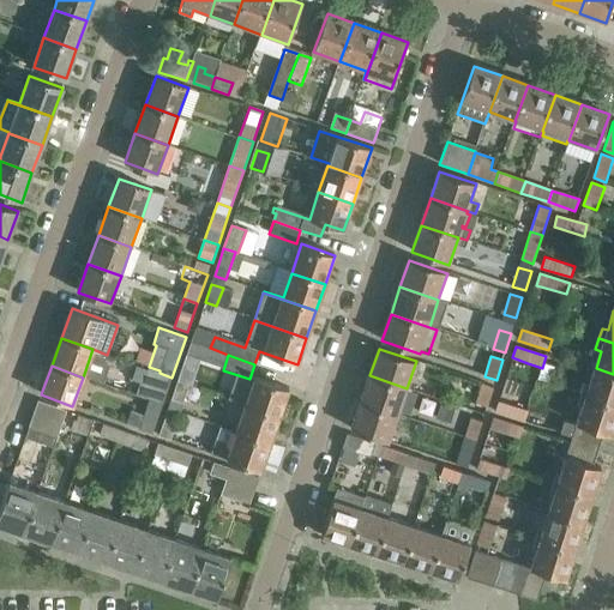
[(581,393),(581,394),(613,404),(613,374),(596,368),(590,385),(581,382),(578,393),(581,393)]
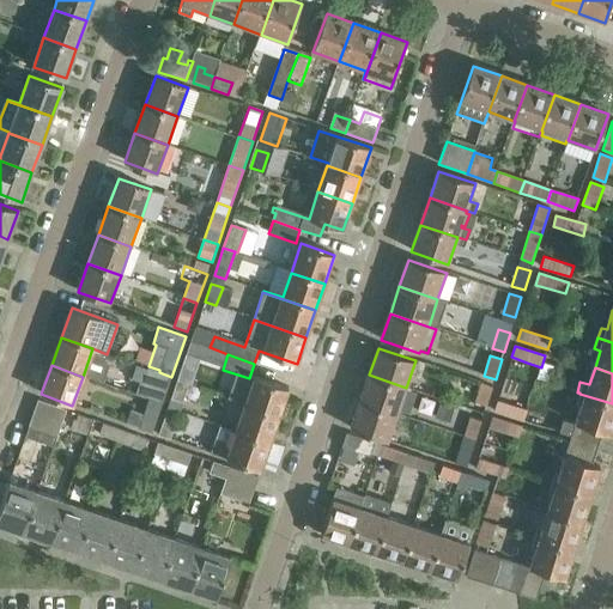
[(171,377),(159,372),(153,388),(167,393),(171,377)]
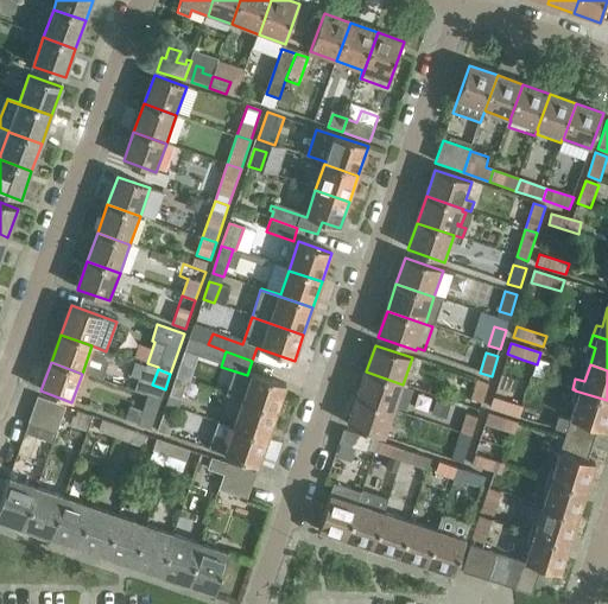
[(366,372),(358,399),(393,411),(403,385),(366,372)]
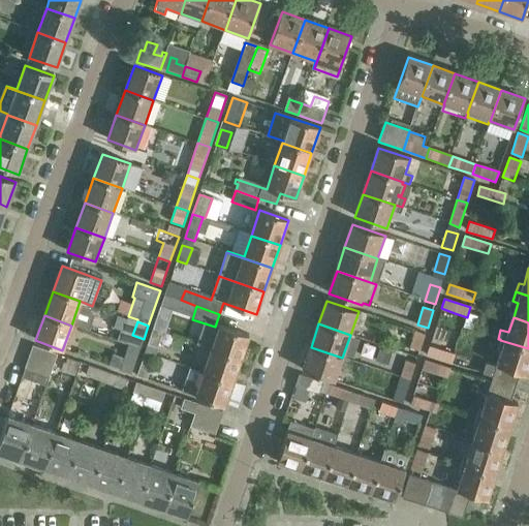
[(220,326),(212,350),(241,360),(249,336),(220,326)]
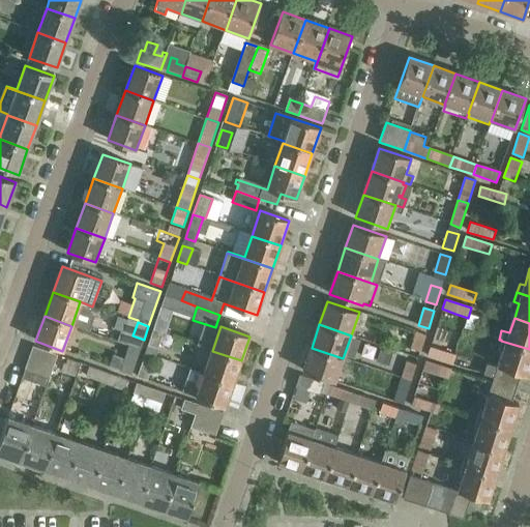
[(394,335),(407,340),(409,332),(415,334),(411,349),(420,352),(427,335),(398,326),(394,335)]
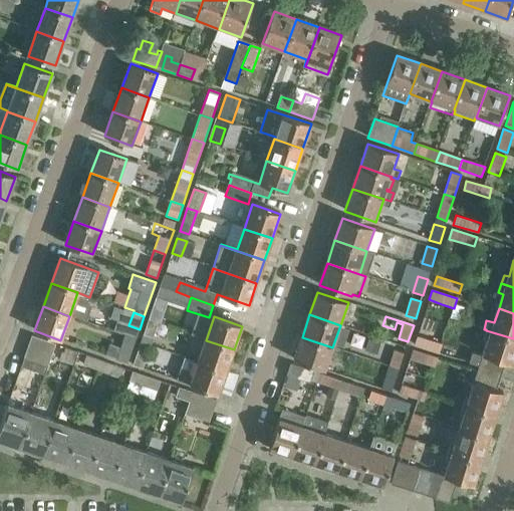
[(149,320),(141,343),(151,347),(159,323),(149,320)]
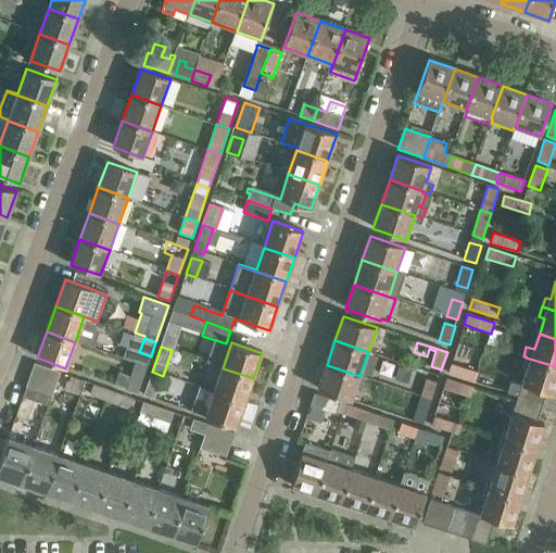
[(555,387),(555,366),(526,357),(522,366),(529,368),(523,386),(512,381),(507,393),(543,404),(546,392),(554,394),(555,387)]
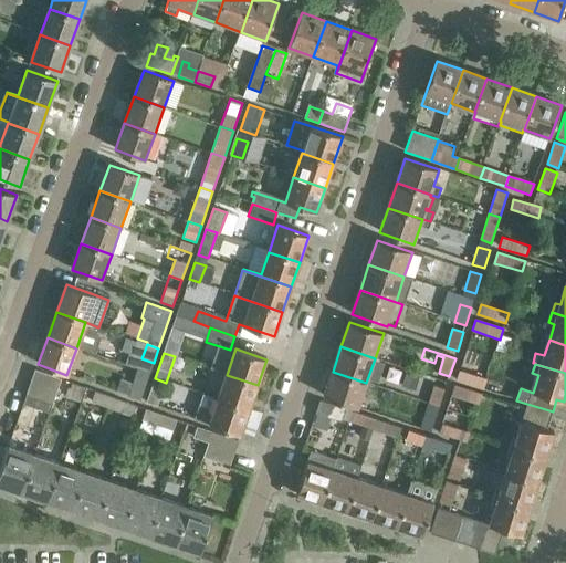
[(35,369),(30,384),(56,393),(61,378),(35,369)]
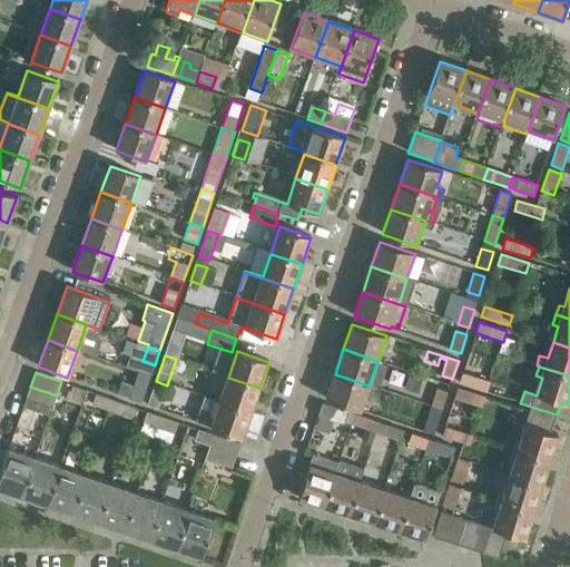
[(129,400),(141,403),(150,377),(139,372),(129,400)]
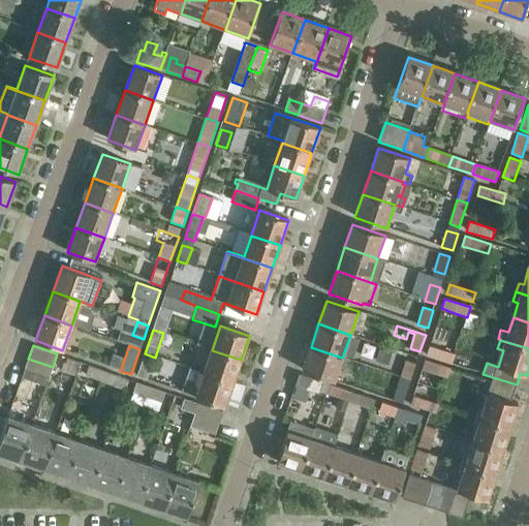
[(427,357),(453,365),(456,354),(430,346),(427,357)]
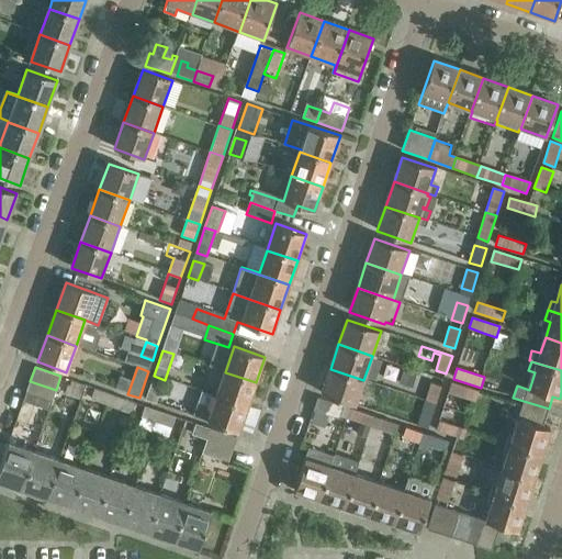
[(363,380),(330,369),(322,393),(356,405),(363,380)]
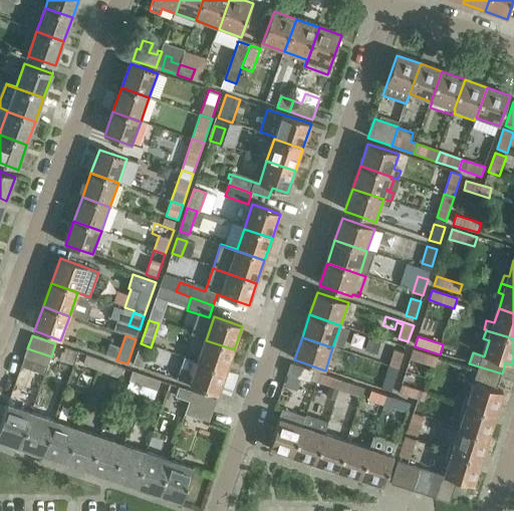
[(368,339),(365,350),(377,355),(381,344),(368,339)]
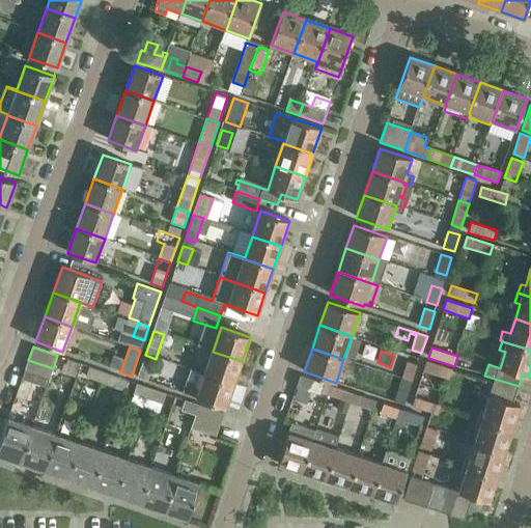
[(213,352),(204,376),(233,385),(242,361),(213,352)]
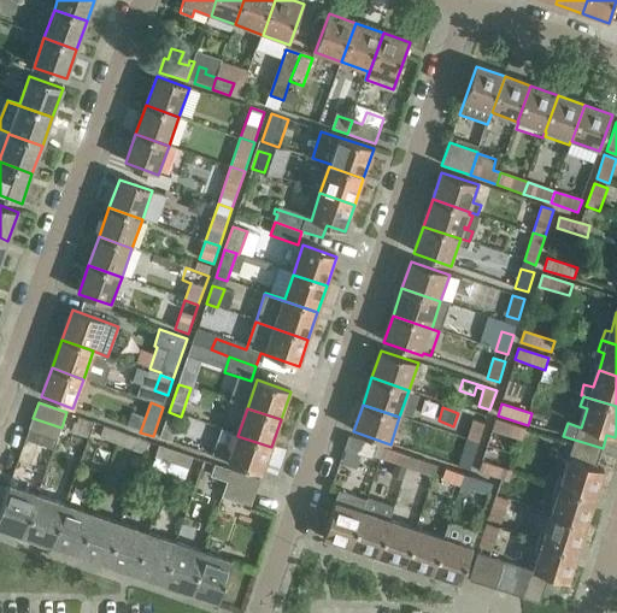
[(181,417),(169,412),(159,438),(171,443),(181,417)]
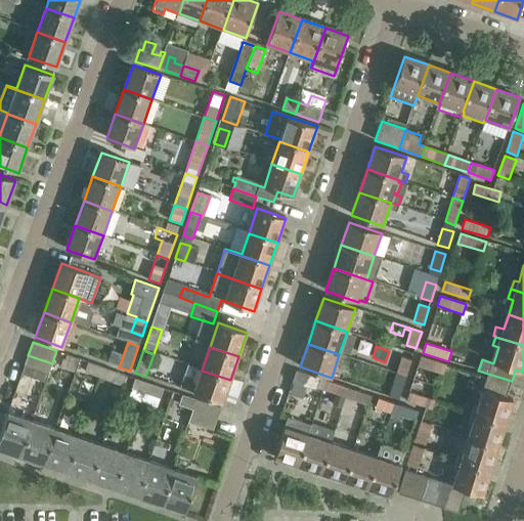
[(60,368),(75,374),(80,359),(64,354),(60,368)]
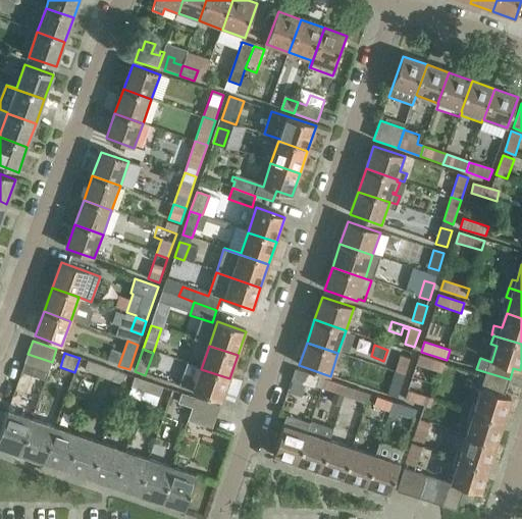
[(28,354),(23,365),(21,372),(45,380),(48,371),(52,372),(55,363),(52,362),(28,354)]
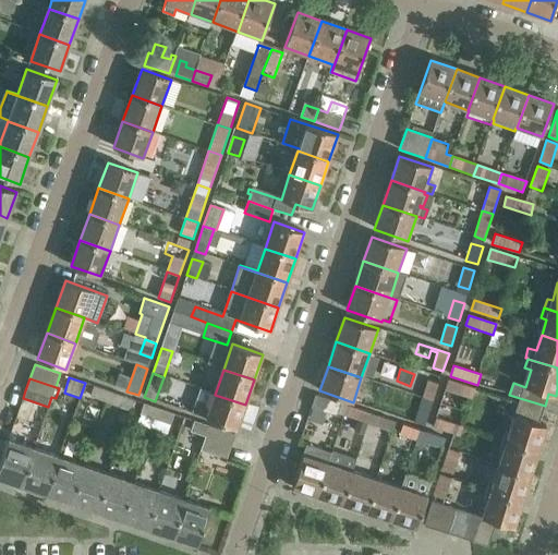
[(428,381),(423,397),(434,400),(438,384),(428,381)]
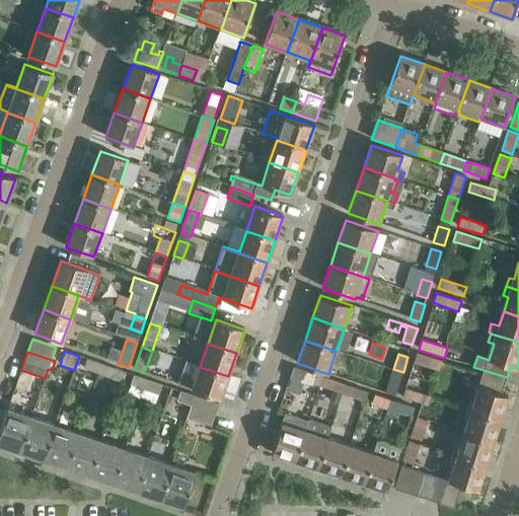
[(414,363),(439,371),(442,362),(417,354),(414,363)]
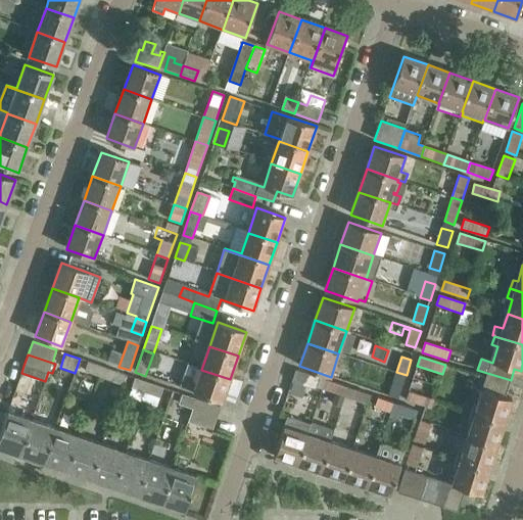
[(85,372),(99,377),(102,367),(89,362),(85,372)]
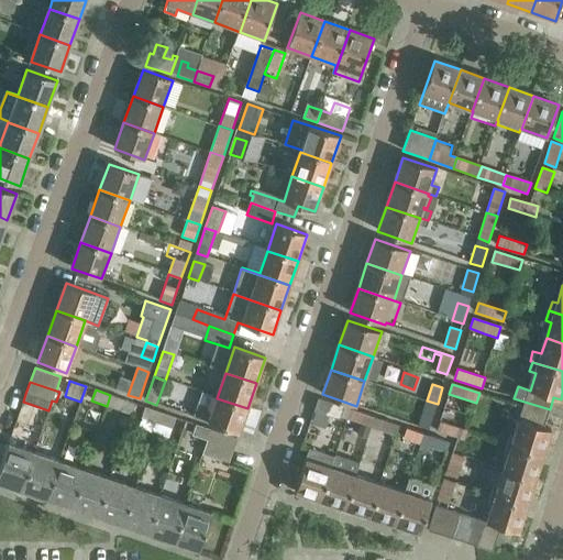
[(110,395),(107,406),(131,415),(135,404),(110,395)]
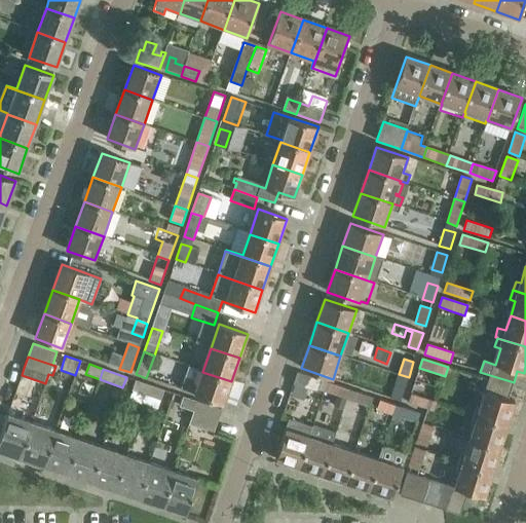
[(231,381),(202,372),(199,381),(185,376),(181,389),(223,404),(231,381)]
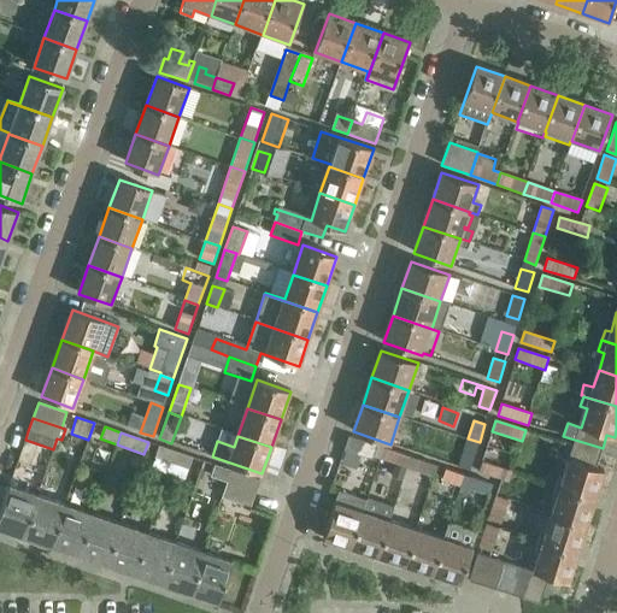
[(382,448),(350,437),(345,451),(371,459),(372,455),(380,458),(382,448)]
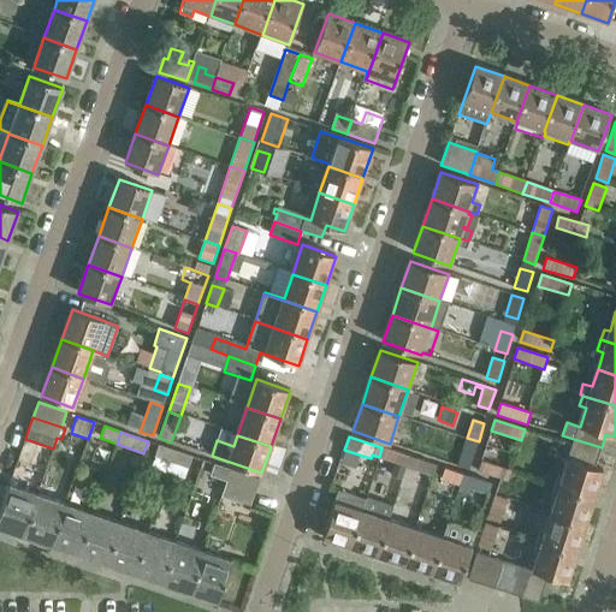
[(479,441),(467,438),(458,467),(469,470),(479,441)]
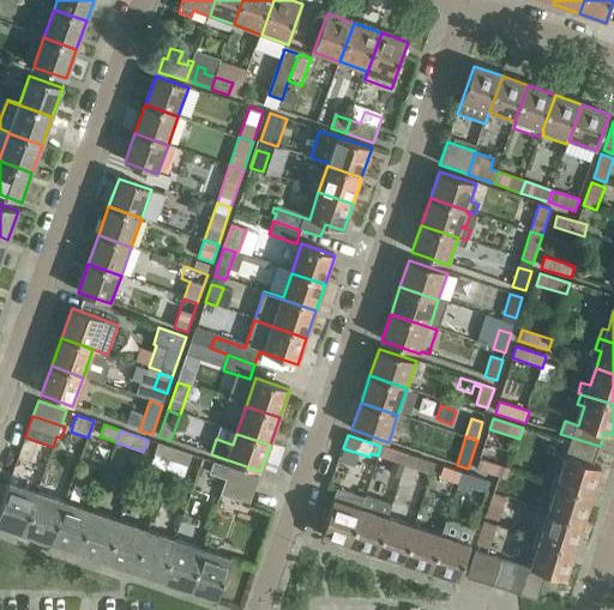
[(151,466),(168,472),(175,450),(158,444),(154,456),(155,456),(151,466)]
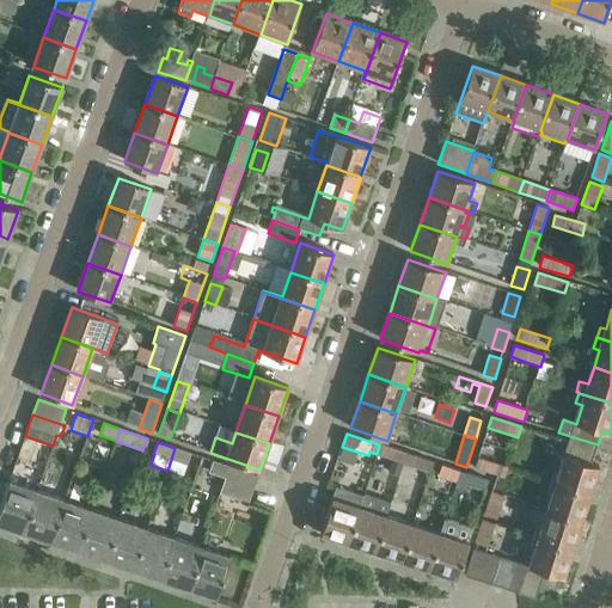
[(544,480),(550,481),(591,495),(599,467),(592,464),(595,450),(570,442),(561,473),(548,468),(544,480)]
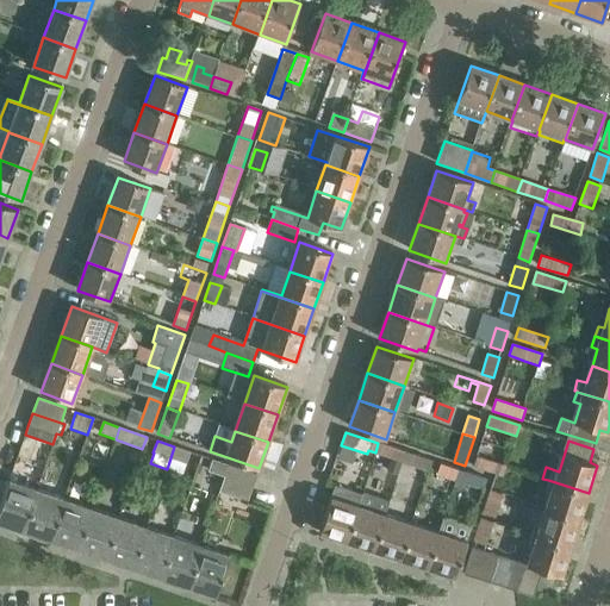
[(392,460),(403,463),(406,453),(380,443),(377,454),(384,456),(392,460)]
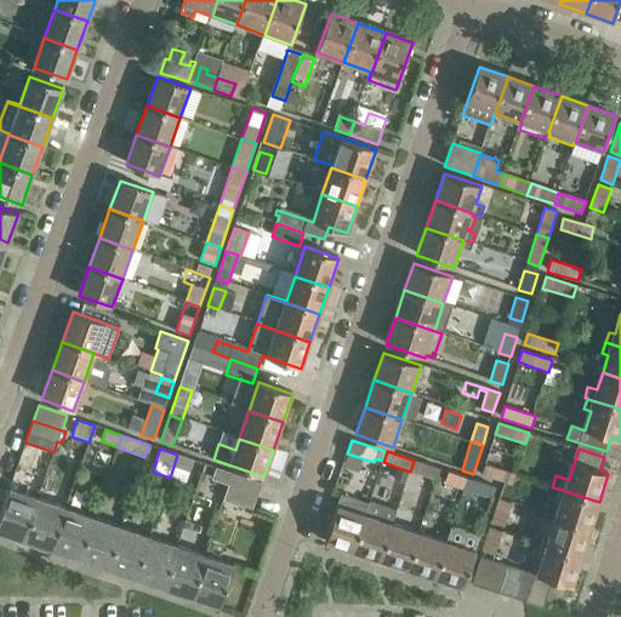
[(177,455),(170,478),(187,484),(194,461),(177,455)]
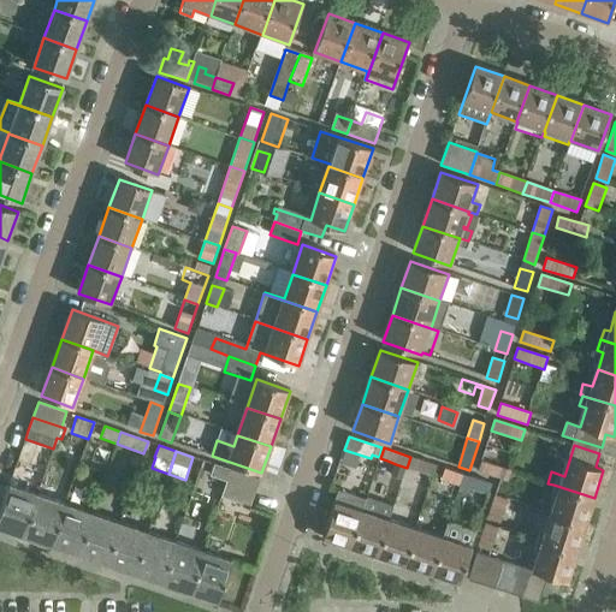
[(410,457),(407,468),(433,476),(437,465),(410,457)]
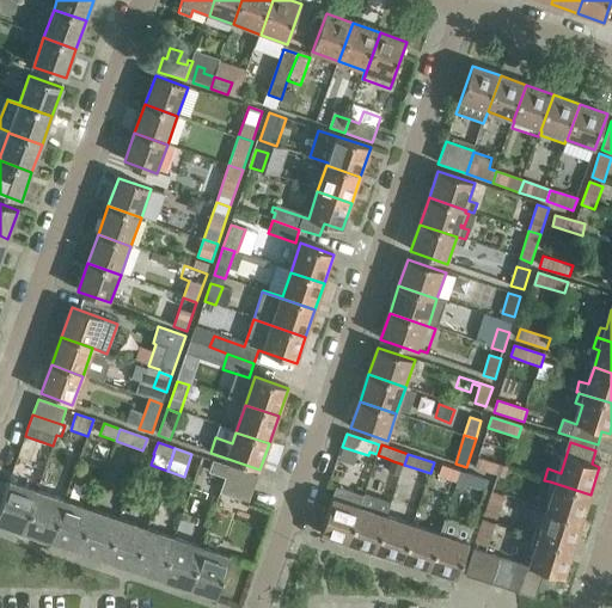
[(475,470),(505,479),(508,467),(478,458),(475,470)]
